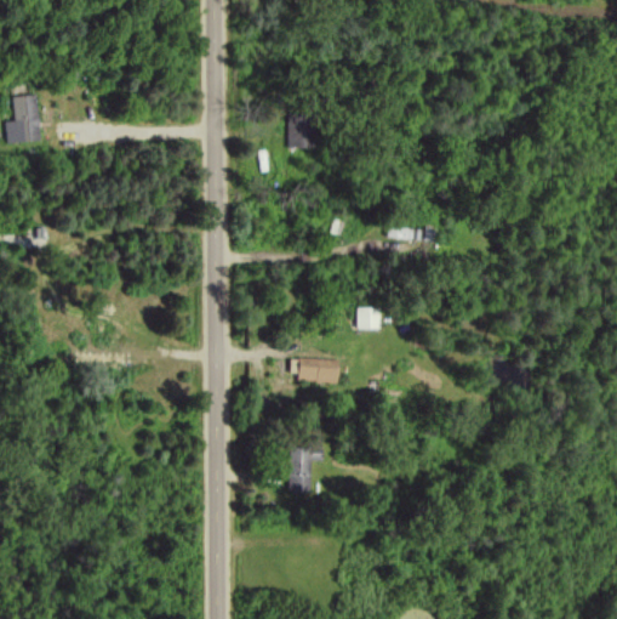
[(39,142),(36,96),(13,97),(15,121),(5,121),(6,143),(39,142)]
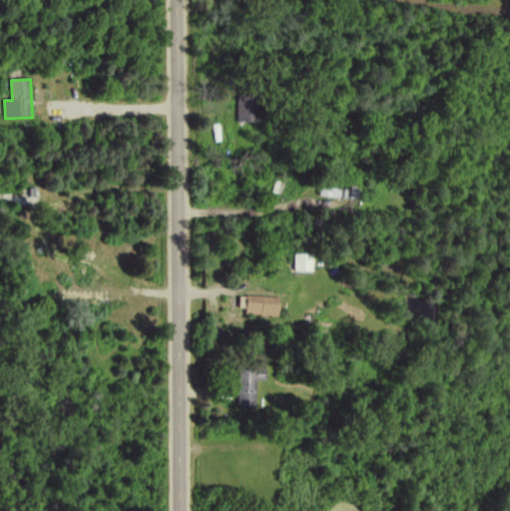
[(237,122),(261,122),(262,96),(238,95),(237,122)]
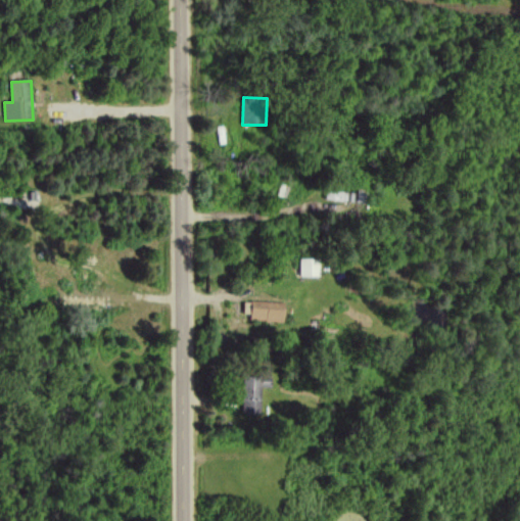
[(321,261),(301,259),(300,277),(320,278),(321,261)]
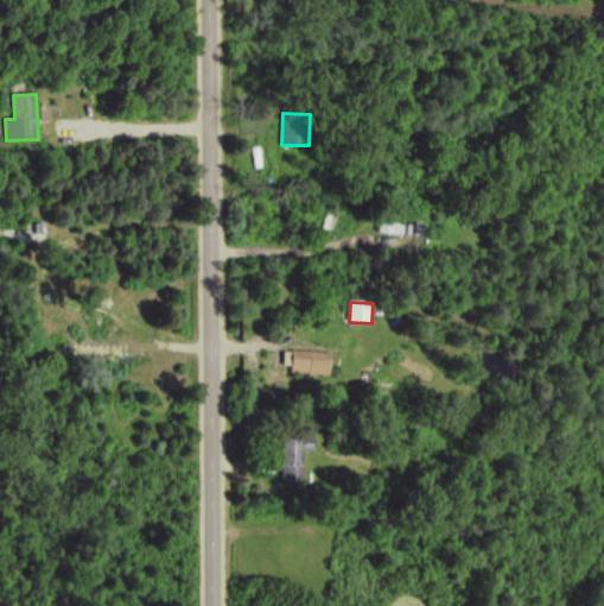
[(285,352),(284,373),(330,373),(330,352),(285,352)]
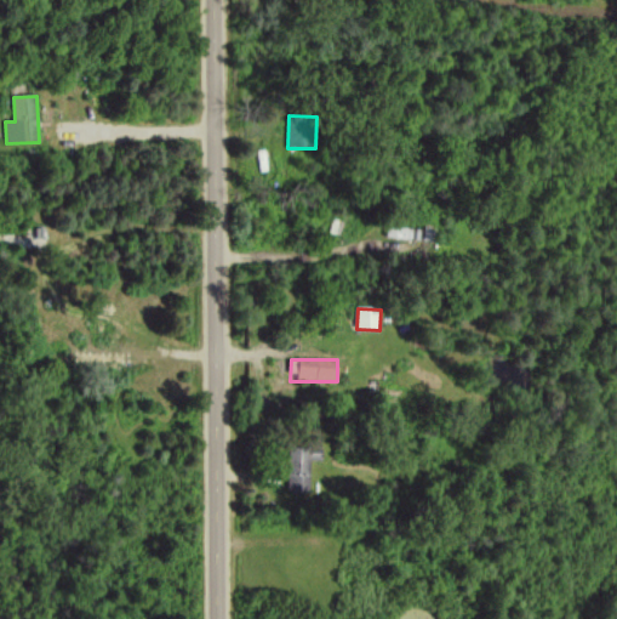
[(290,493),(310,493),(310,461),(321,460),(321,447),(289,448),(290,493)]
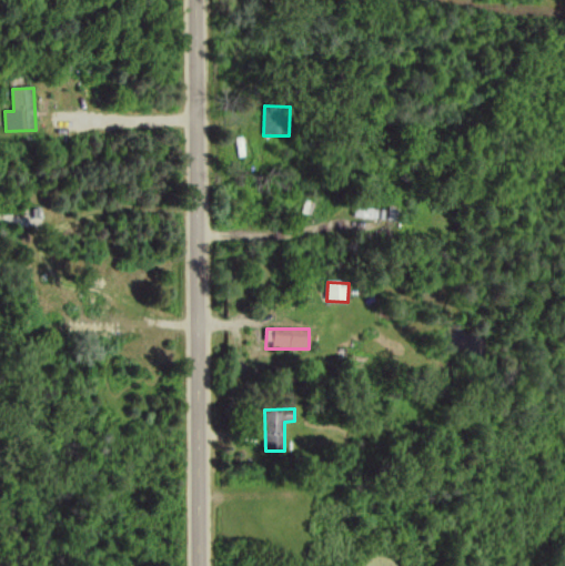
All buildings are outlined.
